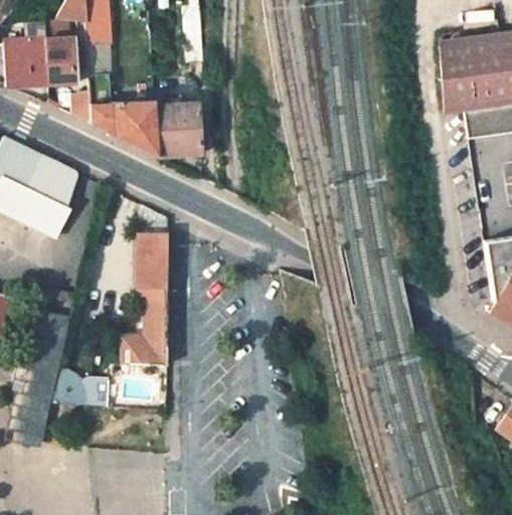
[(87,14),(86,0),(66,0),(57,16),(87,14)]
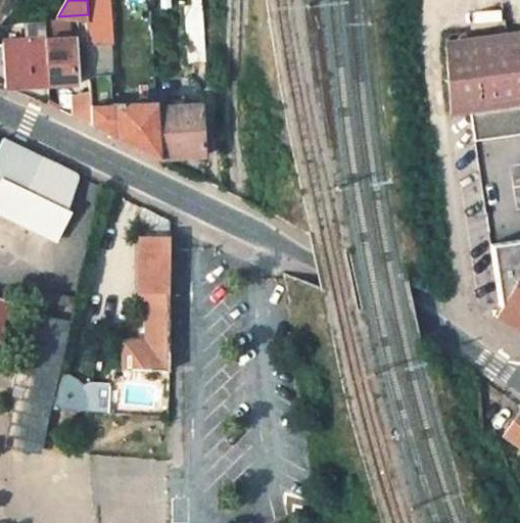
[(101,0),(87,0),(88,14),(89,41),(103,40),(101,0)]
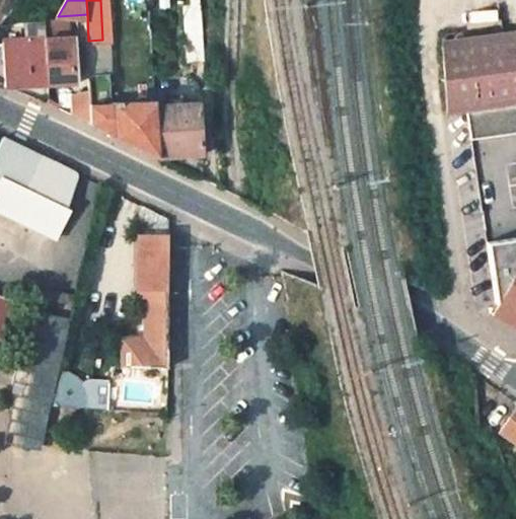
[(206,60),(202,7),(186,7),(189,61),(206,60)]
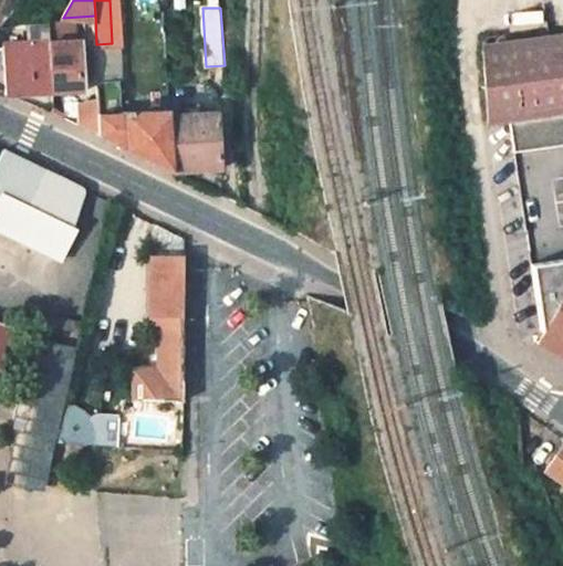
[(54,91),(52,42),(51,22),(23,25),(24,44),(4,46),(7,93),(54,91)]
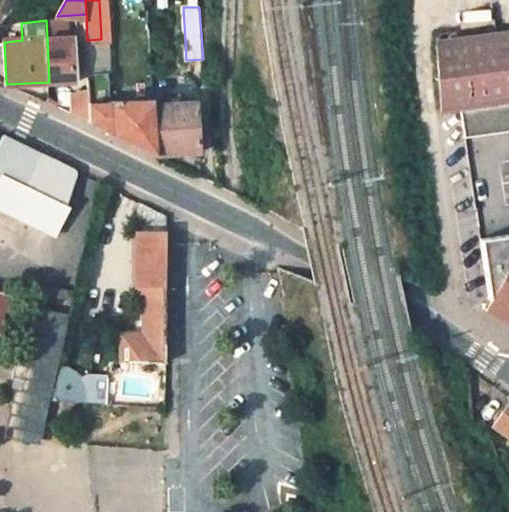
[(508,33),(434,44),(441,112),(461,109),(508,102),(508,33)]
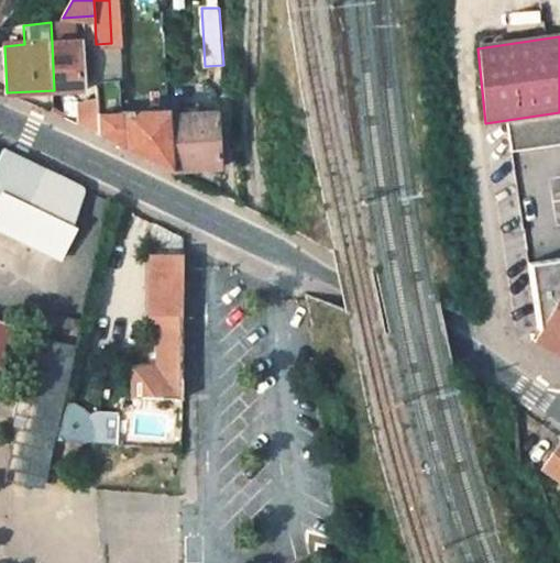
[(52,42),(54,90),(83,89),(81,40),(52,42)]
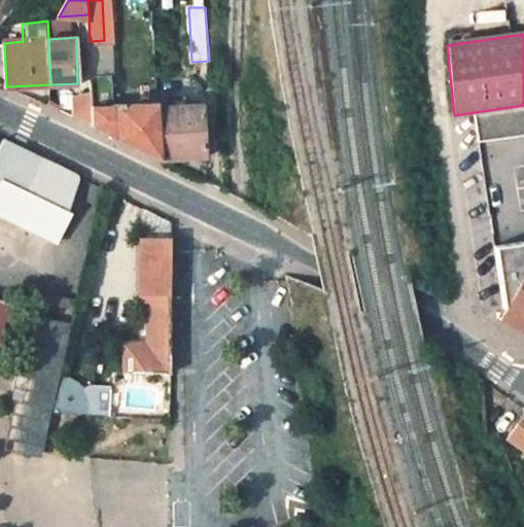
[(163,160),(161,106),(161,103),(115,103),(114,76),(91,76),(91,90),(93,125),(123,140),(163,160)]
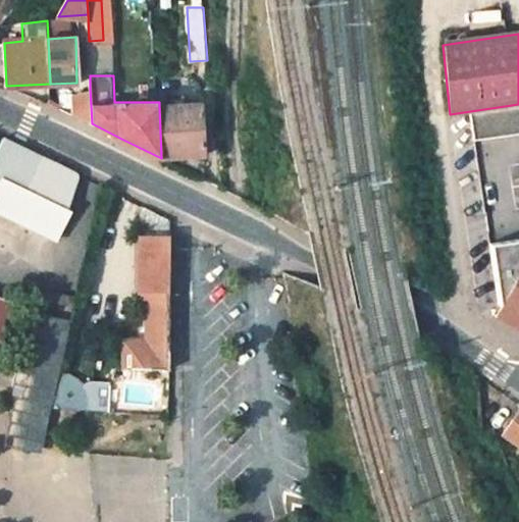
[(92,123),(90,89),(76,97),(80,118),(92,123)]
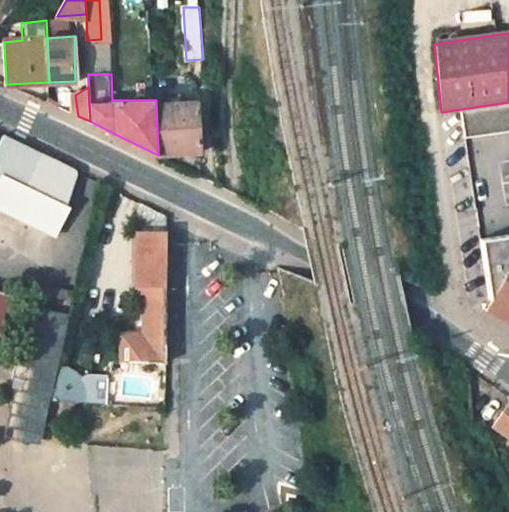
[(197,102),(156,103),(158,155),(199,158),(197,102)]
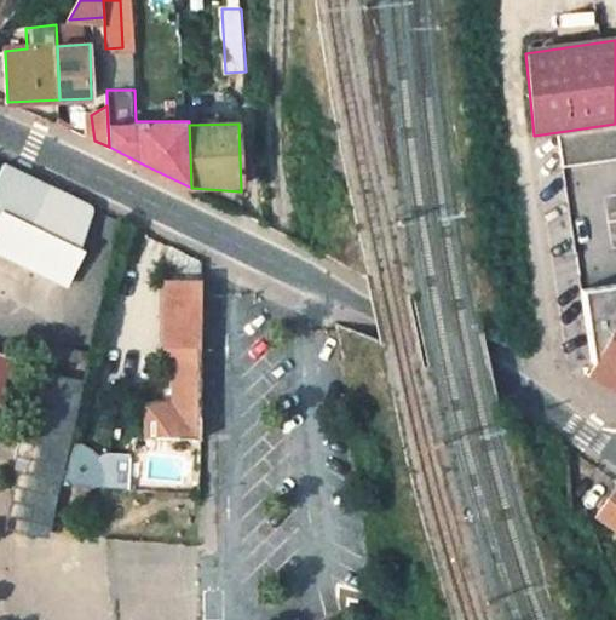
[(615,124),(558,132),(563,161),(615,153),(615,124)]
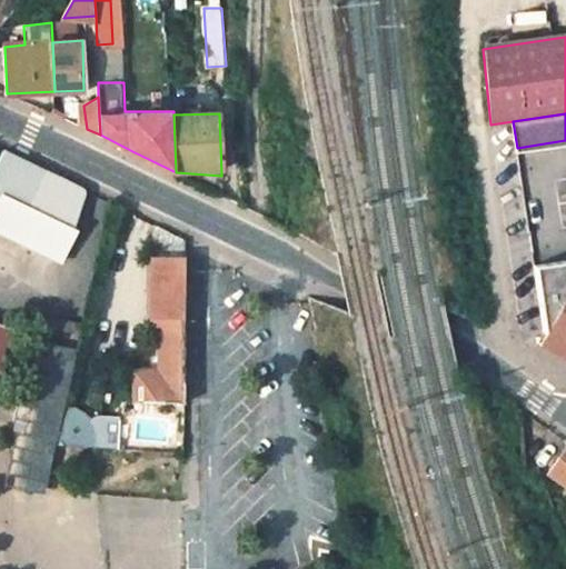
[(0,220),(0,230),(65,263),(82,231),(87,189),(8,149),(0,168),(0,203),(1,205),(0,207),(0,212),(3,213),(0,220)]
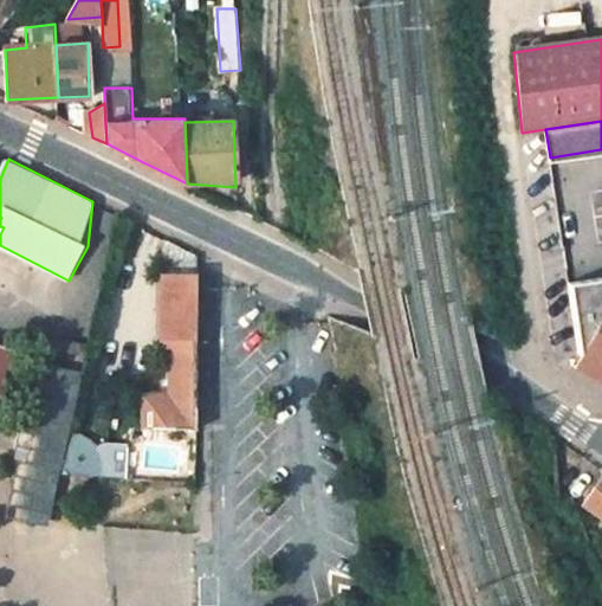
[(570,362),(601,379),(601,270),(567,276),(573,314),(577,348),(570,362)]
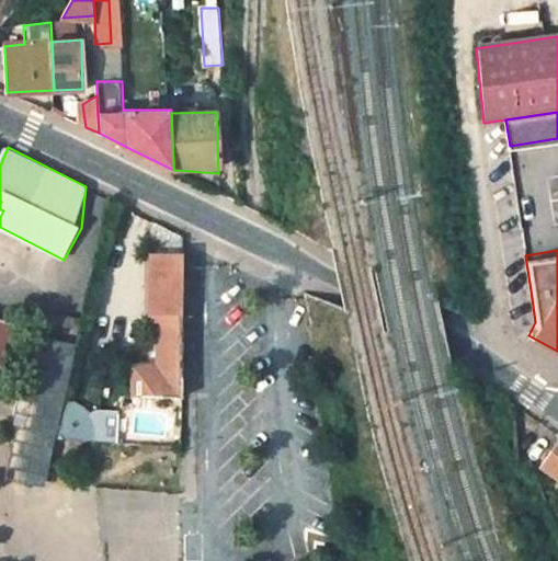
[(182,397),(183,254),(152,254),(151,310),(148,310),(149,331),(157,331),(157,365),(133,365),(132,397),(182,397)]
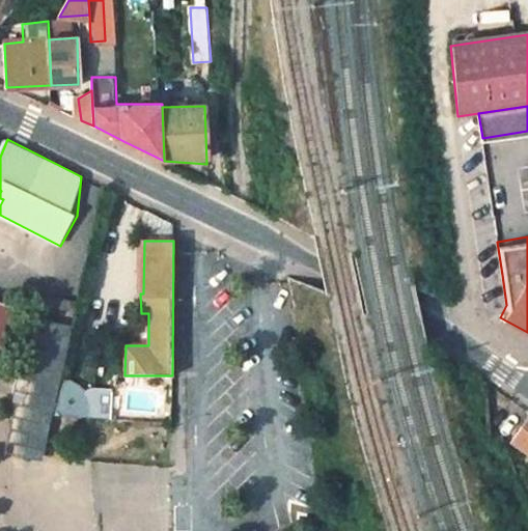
[(60,299),(58,306),(77,310),(79,303),(60,299)]
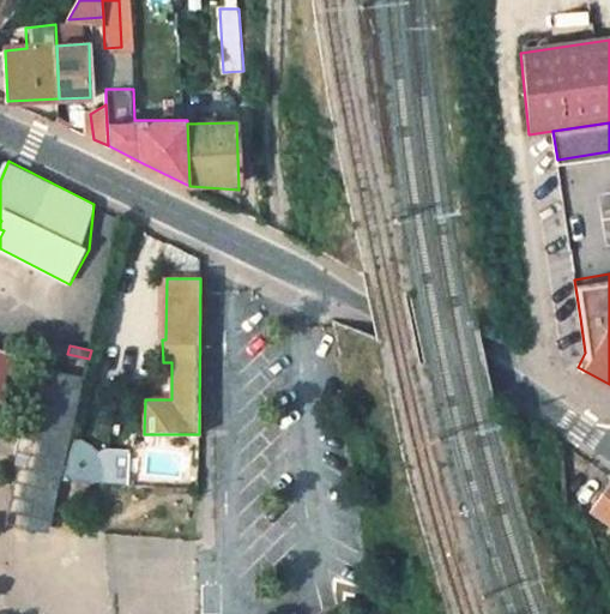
[(0,381),(11,354),(0,350),(0,381)]
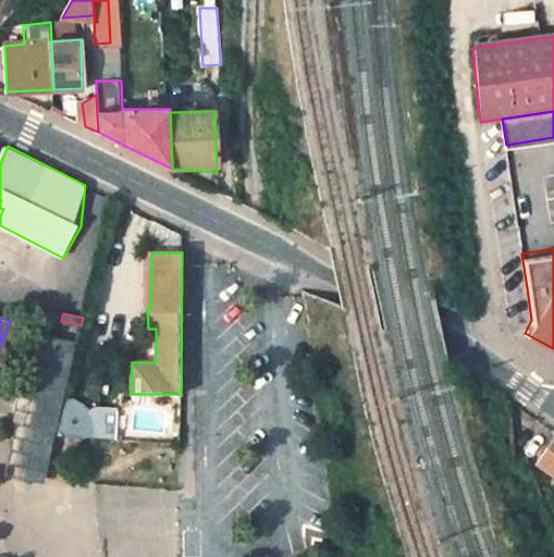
[(57,437),(93,440),(91,432),(89,425),(86,418),(81,410),(73,405),(64,401),(57,437)]
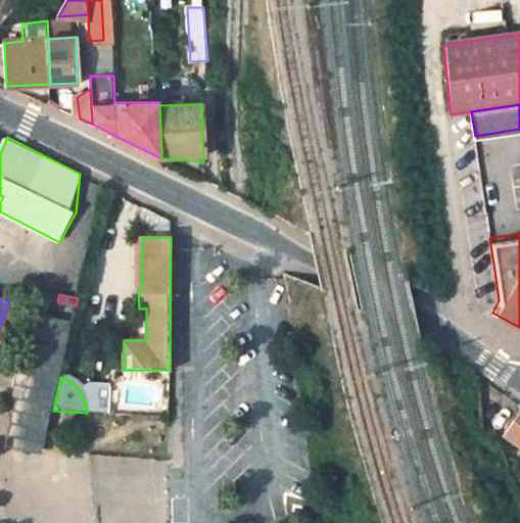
[(124,407),(156,408),(156,381),(125,381),(124,407)]
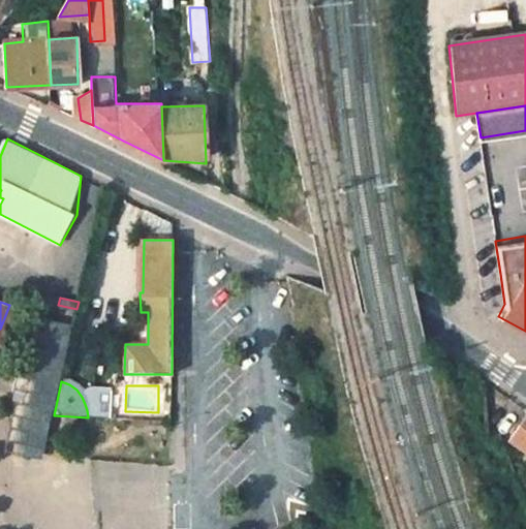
[(525,415),(509,436),(525,448),(525,415)]
